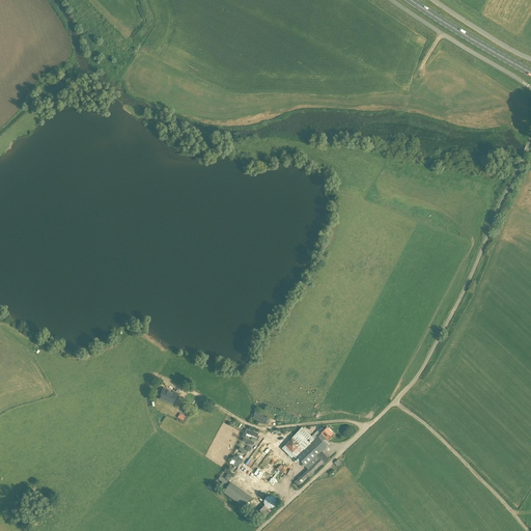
[(169,397),(182,403),(187,393),(183,392),(183,393),(176,390),(177,389),(173,387),(169,397)]
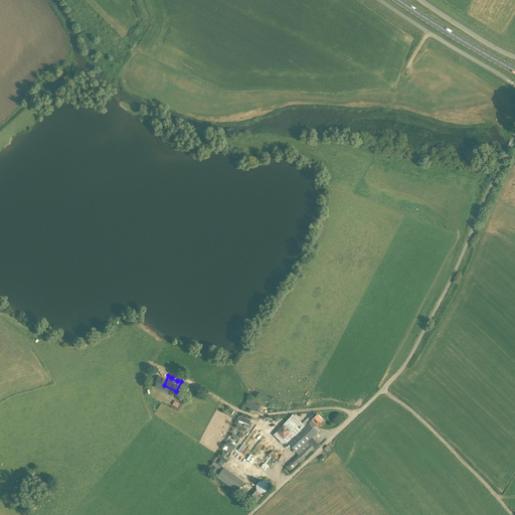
[(312,420),(309,423),(313,427),(316,424),(318,426),(323,421),(317,414),(311,420),(312,420)]
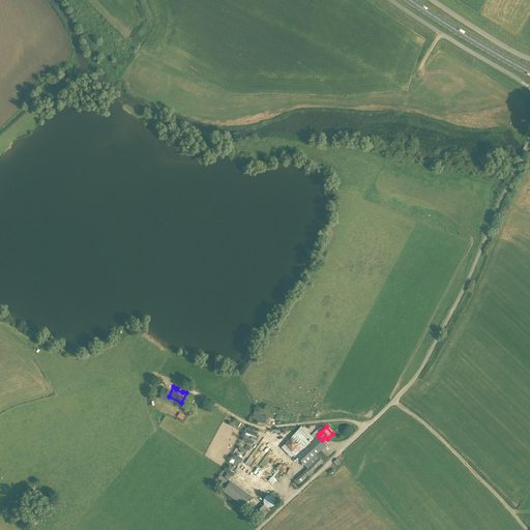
[(244,428),(243,432),(255,437),(257,433),(244,428)]
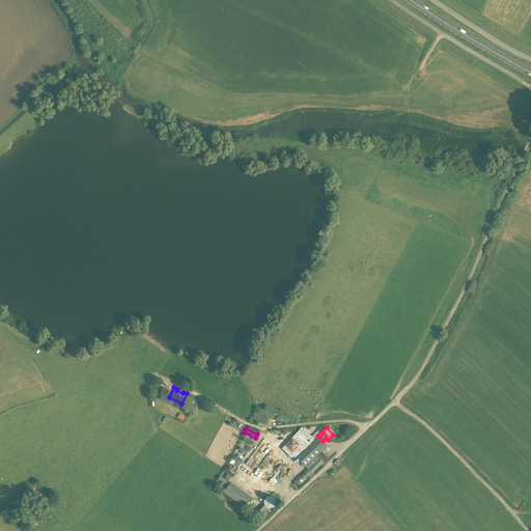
[(297,457),(311,444),(298,431),(291,439),(298,445),(288,455),(294,459),(297,456),(297,457)]
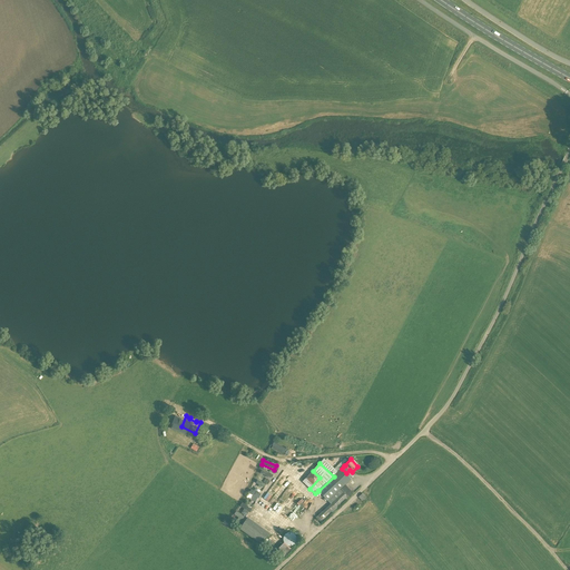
[(341,469),(334,477),(318,491),(328,501),(344,487),(352,480),(346,473),(342,469),(341,469)]
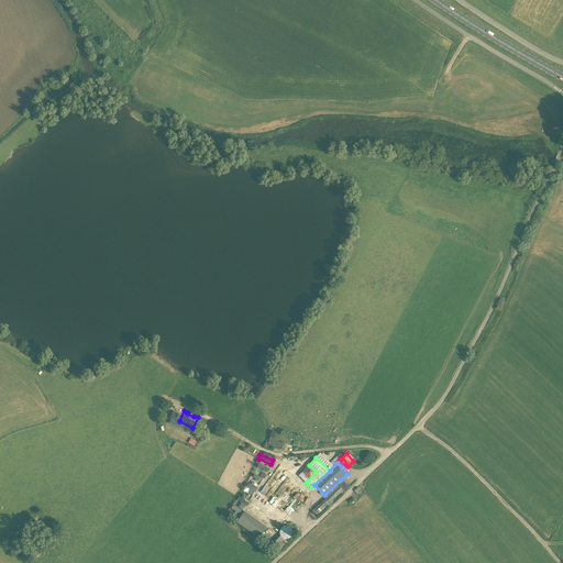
[(341,482),(340,481),(324,495),(327,497),(331,501),(332,503),(349,487),(342,481),(341,482)]
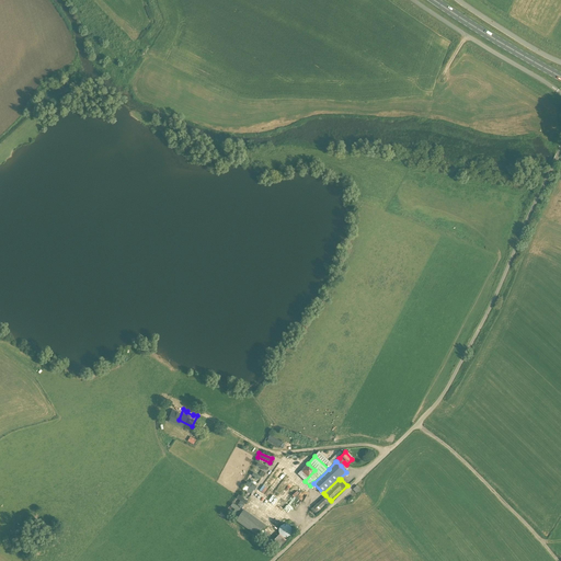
[(245,482),(242,490),(252,494),(255,487),(245,482)]
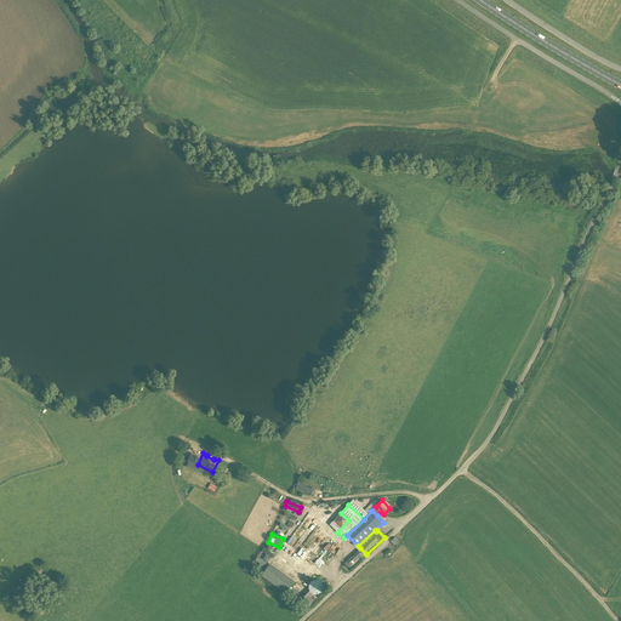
[(408,550),(396,537),(391,541),(394,546),(397,545),(404,553),(408,550)]
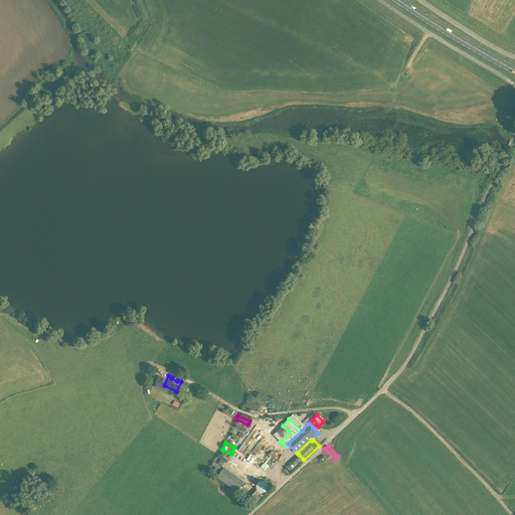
[(303,459),(299,455),(285,468),(290,473),(303,459)]
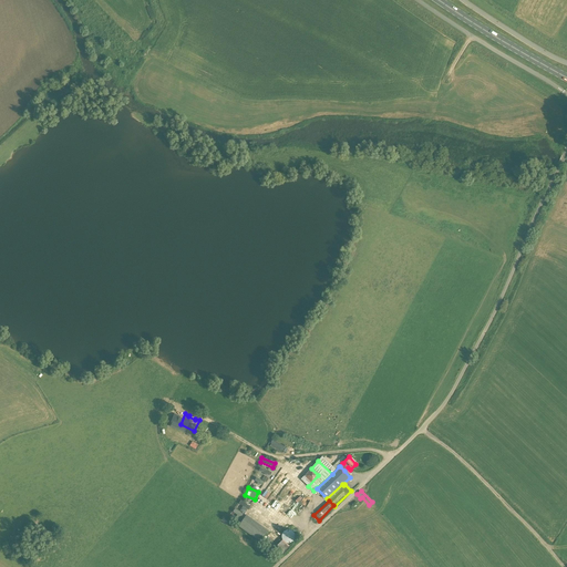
[(267,531),(246,515),(238,526),(259,542),(267,531)]
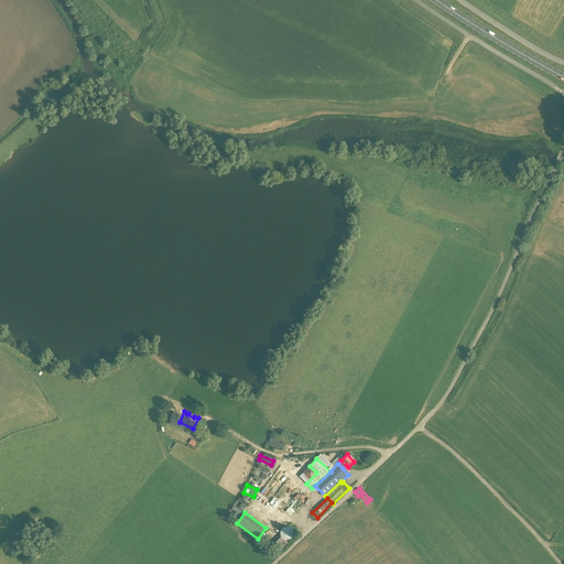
[(292,535),(292,534),(292,532),(292,531),(291,530),(291,529),(290,529),(289,528),(286,528),(285,527),(284,527),(283,528),(282,528),(281,529),(280,530),(279,531),(279,532),(279,534),(279,535),(280,537),(280,538),(281,539),(282,540),(283,540),(284,541),(285,541),(286,541),(288,540),(289,540),(290,539),(291,538),(292,537),(292,535)]
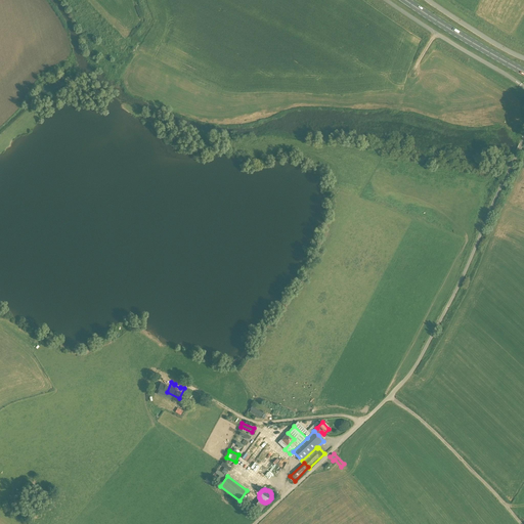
[(259,512),(266,506),(259,498),(253,505),(259,512)]
